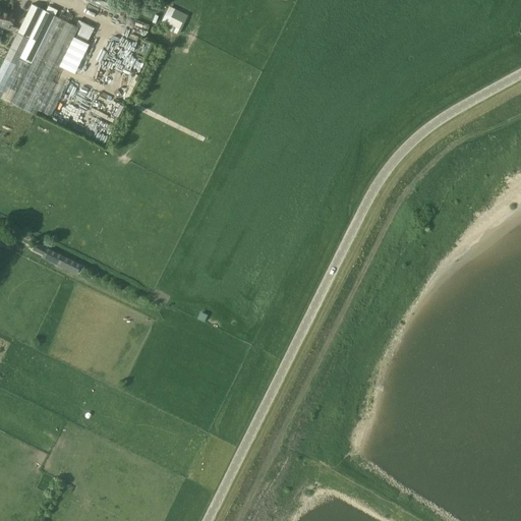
[(30,2),(0,70),(0,97),(39,114),(73,32),(90,39),(95,26),(78,19),(76,24),(55,15),(58,9),(49,5),(47,9),(30,2)]
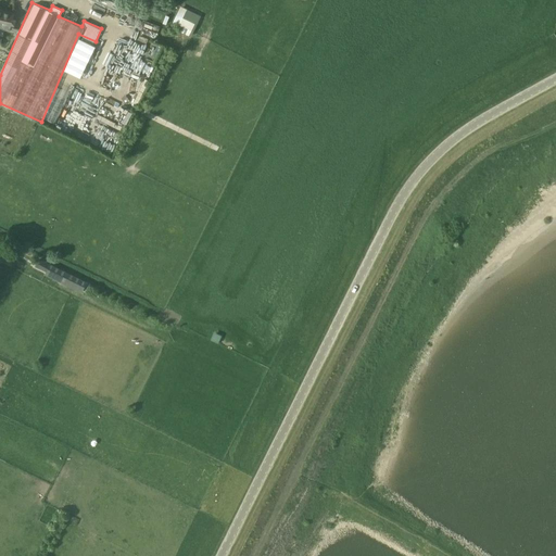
[(174,23),(184,26),(181,33),(192,36),(200,13),(179,7),(174,23)]
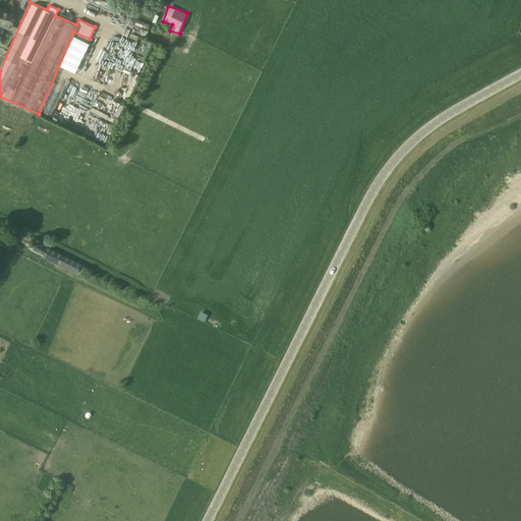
[(12,12),(7,11),(0,9),(0,24),(9,26),(12,12)]
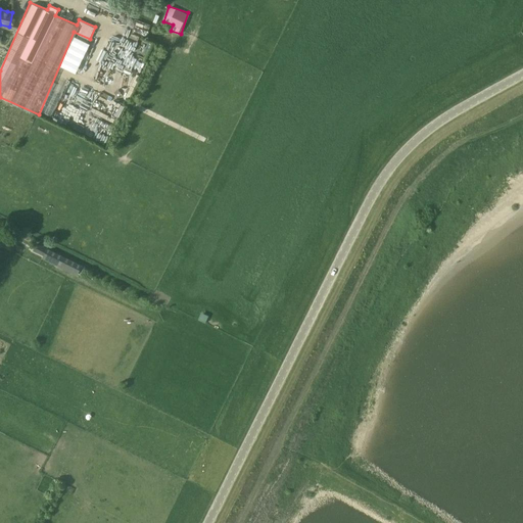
[(115,99),(106,114),(114,120),(124,104),(115,99)]
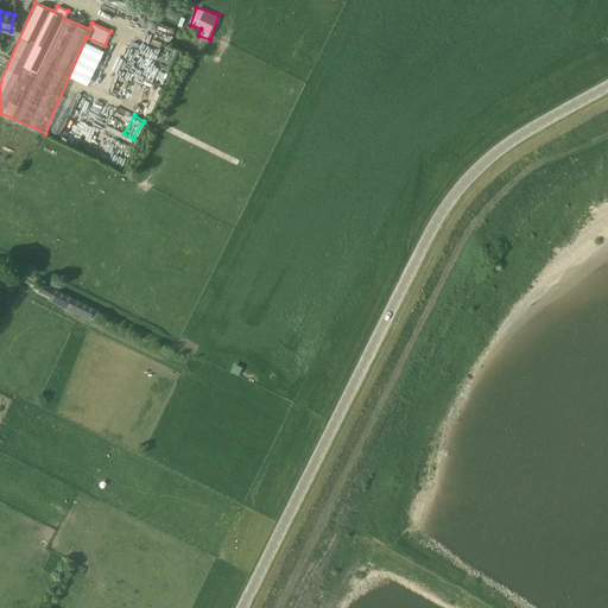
[(81,302),(55,287),(48,301),(74,314),(81,302)]
